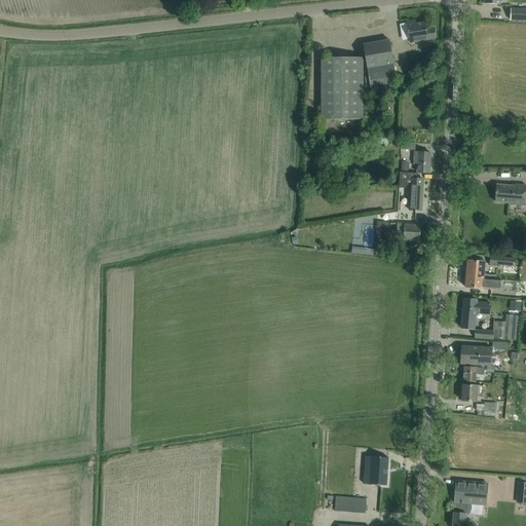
[(516,7),(516,19),(525,19),(525,7),(516,7)]
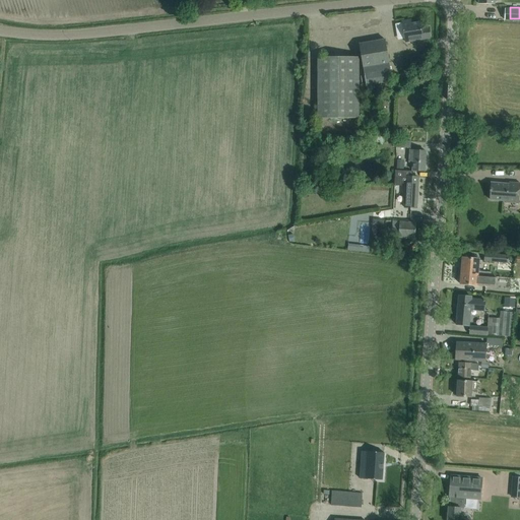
[(403,30),(403,33),(404,33),(405,43),(430,39),(429,27),(420,28),(419,22),(410,24),(410,20),(402,21),(403,30)]
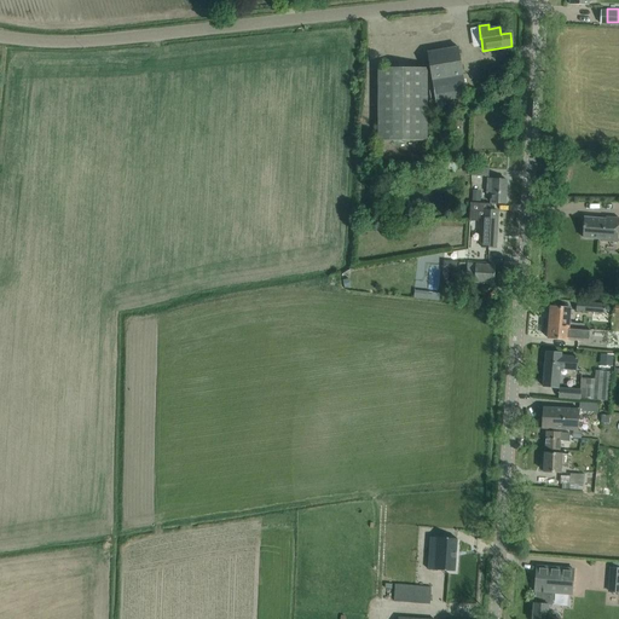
[(435,100),(467,97),(458,47),(427,53),(435,100)]
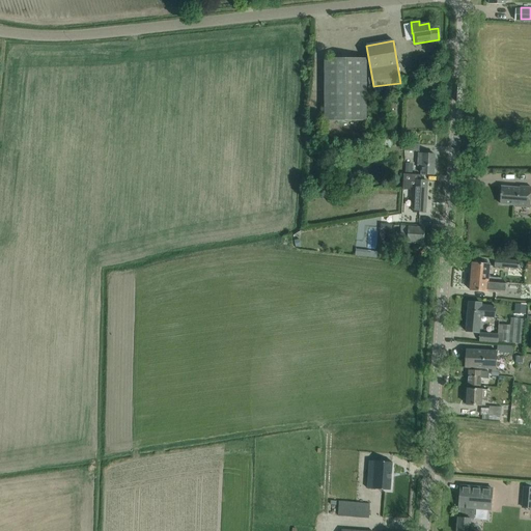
[(325,121),(366,121),(366,58),(325,58),(325,121)]
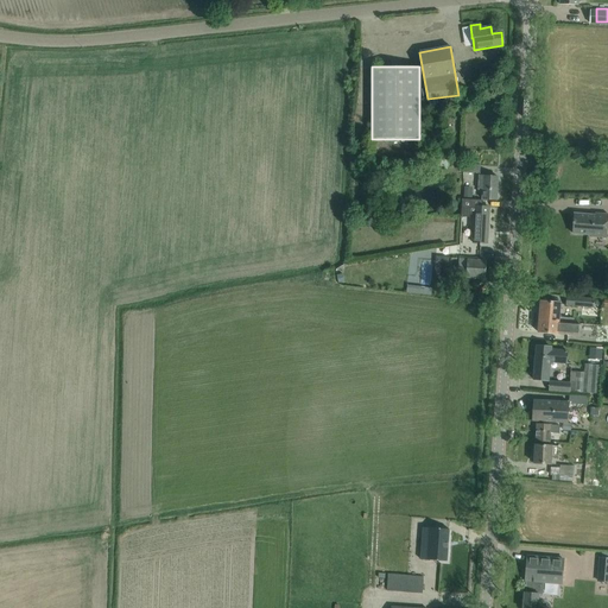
[(479,176),(479,190),(482,190),(482,200),(496,201),(496,190),(496,189),(496,184),(498,184),(498,177),(479,176)]
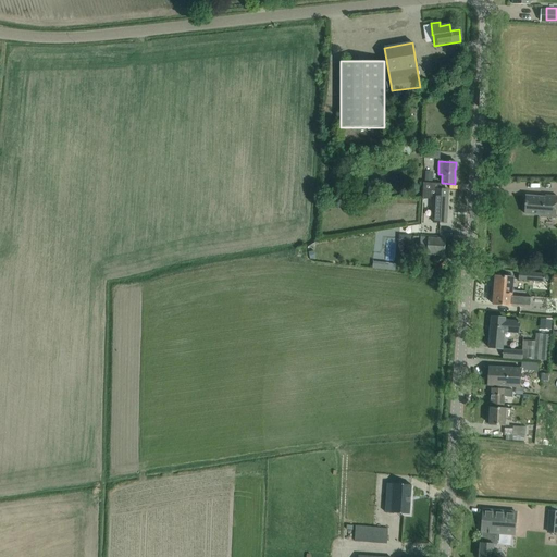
[(423,183),(422,199),(431,199),(431,197),(434,197),(433,222),(446,223),(447,190),(441,189),(442,184),(423,183)]
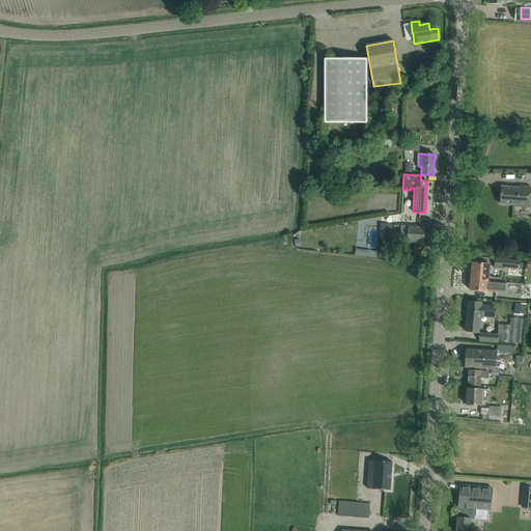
[(500,204),(515,205),(515,207),(529,208),(530,188),(520,187),(520,189),(501,187),(500,204)]
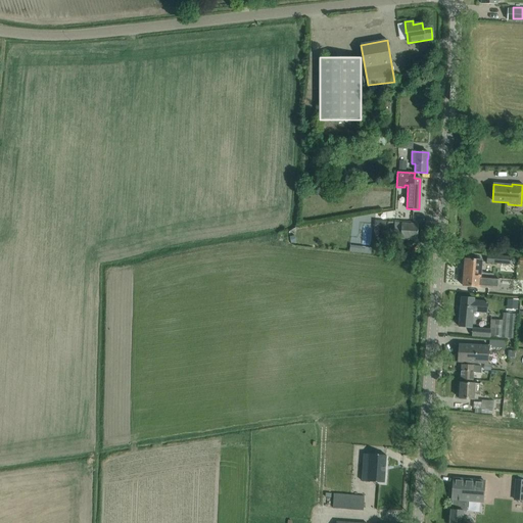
[(325,210),(335,210),(335,207),(331,207),(331,201),(325,202),(325,210)]
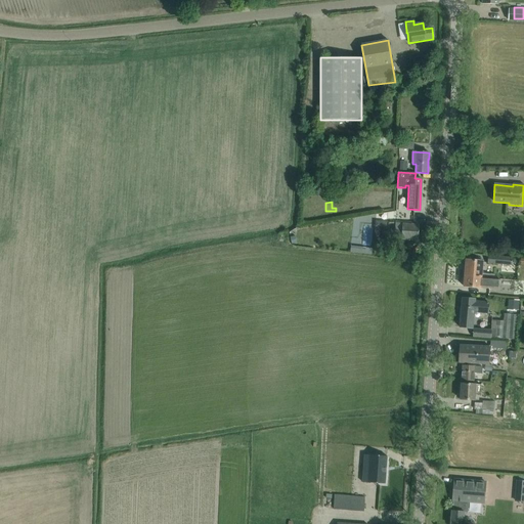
[(419,225),(395,223),(394,238),(418,241),(419,225)]
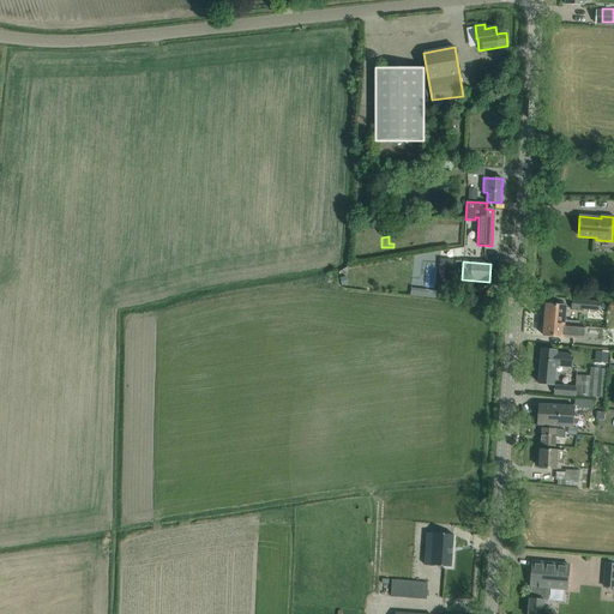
[(571,309),(600,312),(601,302),(572,300),(571,309)]
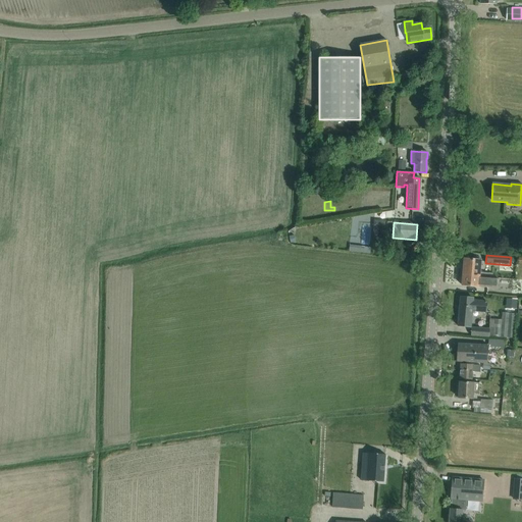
[(464,262),(463,274),(463,275),(492,277),(492,273),(479,272),(481,260),(464,259),(464,262)]
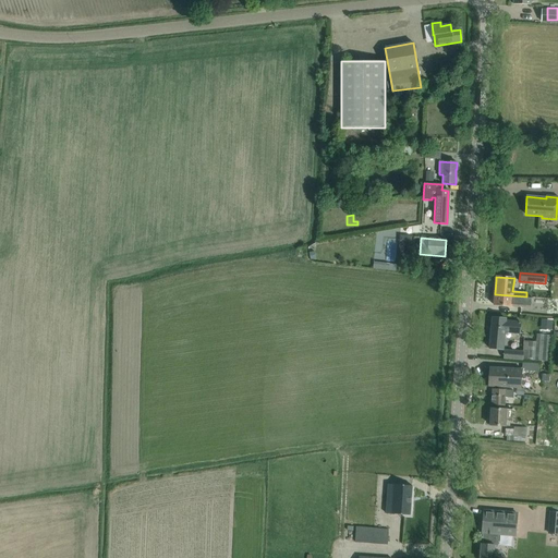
[(531,298),(526,296),(495,294),(494,304),(494,305),(530,308),(531,298)]
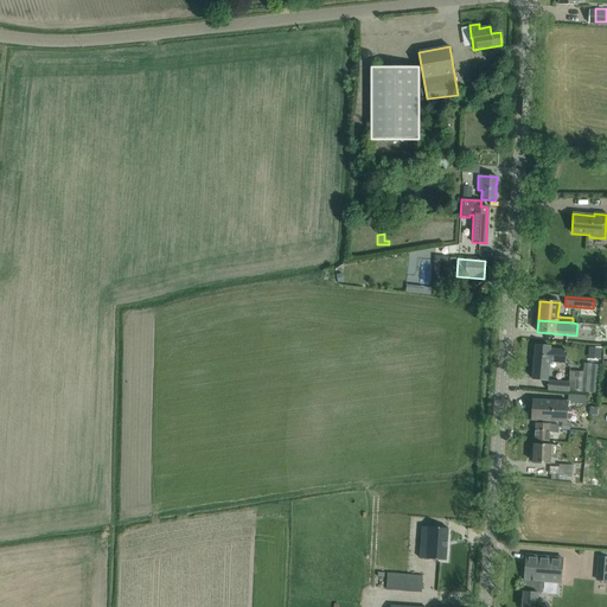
[(535,345),(532,379),(547,381),(549,362),(566,363),(566,351),(550,350),(550,347),(535,345)]
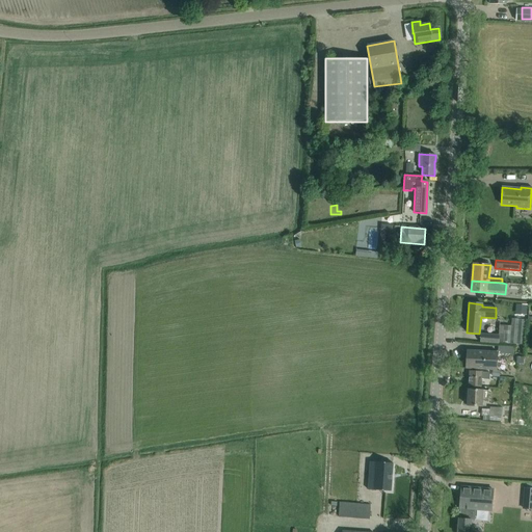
[(481,342),(524,345),(526,321),(511,319),(511,326),(499,325),(498,336),(481,335),(481,342)]
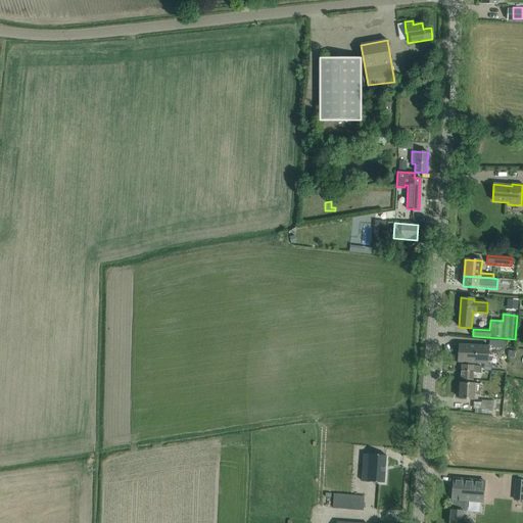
[(459,344),(458,362),(487,364),(488,364),(489,346),(459,344)]
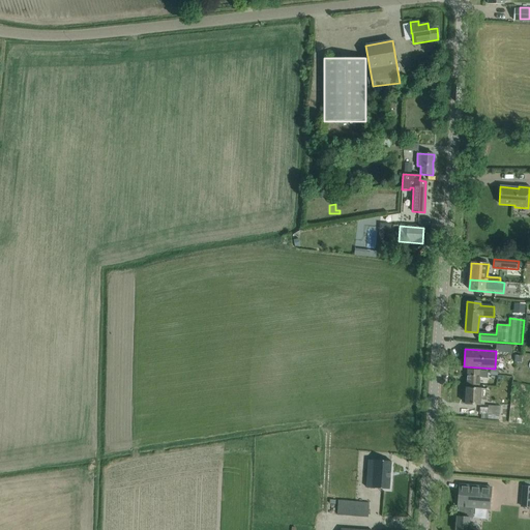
[(468,370),(467,384),(478,385),(479,377),(487,378),(488,371),(468,370)]
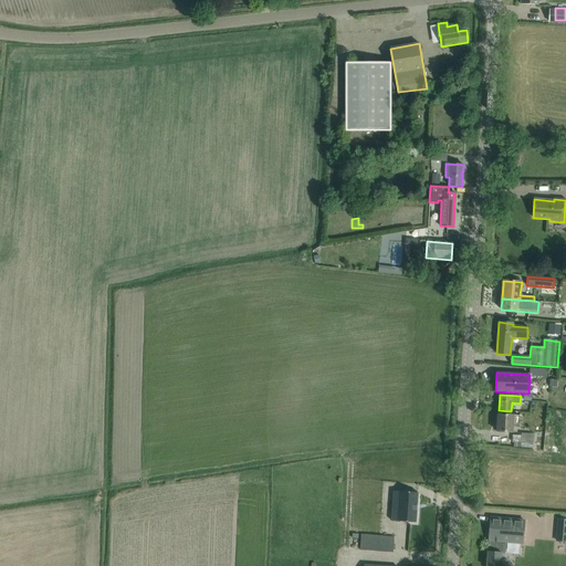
[(519,427),(520,416),(498,415),(498,416),(496,416),(496,422),(498,422),(498,431),(512,432),(513,427),(519,427)]
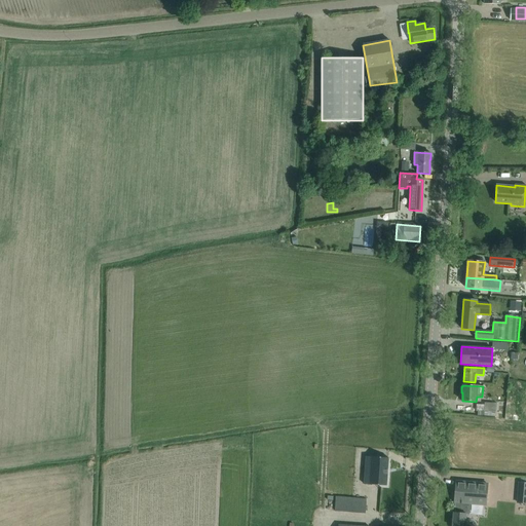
[(495,417),(496,403),(484,403),(484,405),(476,405),(476,411),(478,411),(477,415),(495,417)]
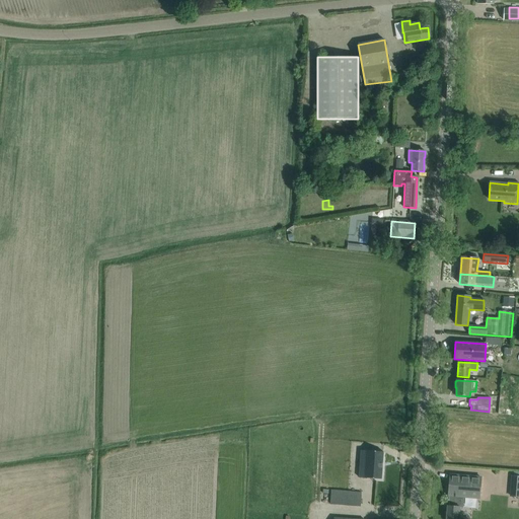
[(381,479),(383,452),(361,450),(359,477),(381,479)]
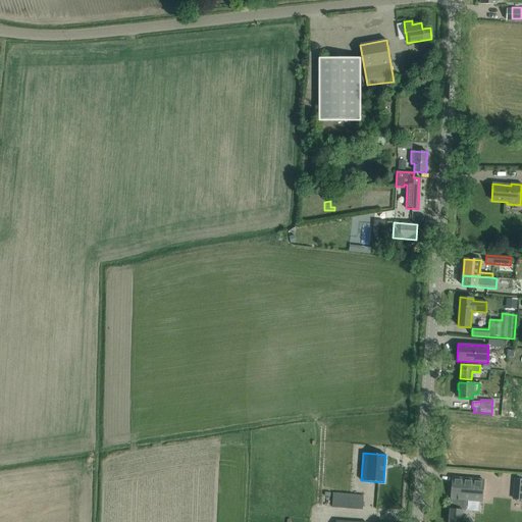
[(341,485),(350,485),(351,473),(342,473),(341,485)]
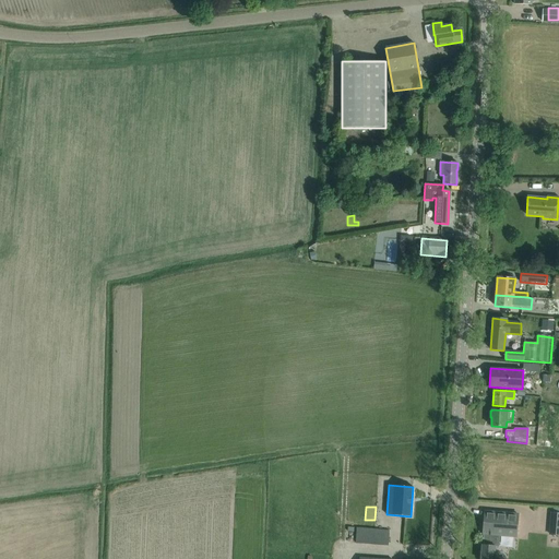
[(480,558),(494,558),(495,546),(498,547),(499,535),(515,536),(518,514),(485,511),(483,534),(484,534),(483,545),(482,545),(480,558)]
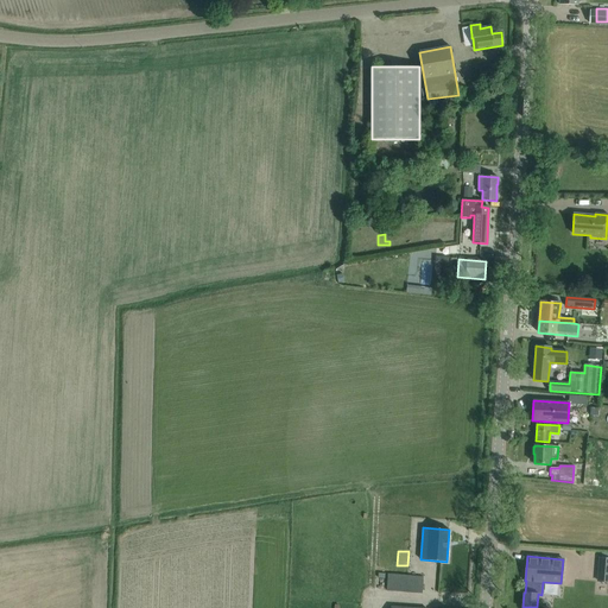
[(390,575),(387,591),(423,594),(424,577),(390,575)]
